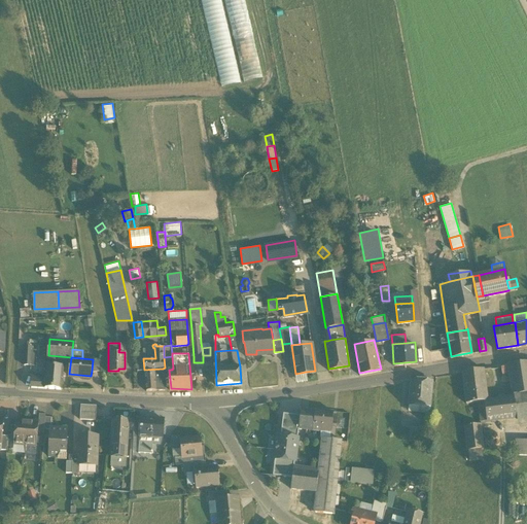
[(93,359),(92,371),(100,370),(99,357),(92,358),(93,359)]
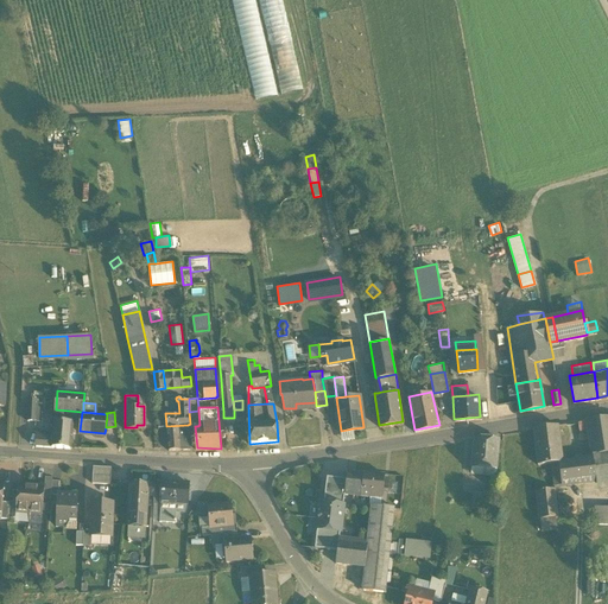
[(588,428),(593,453),(607,450),(607,415),(587,419),(588,428)]
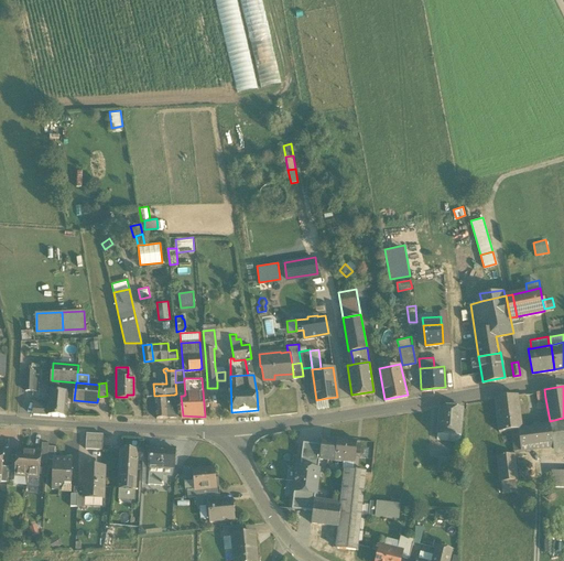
[(33,412),(66,416),(68,390),(50,389),(49,400),(34,399),(33,412)]
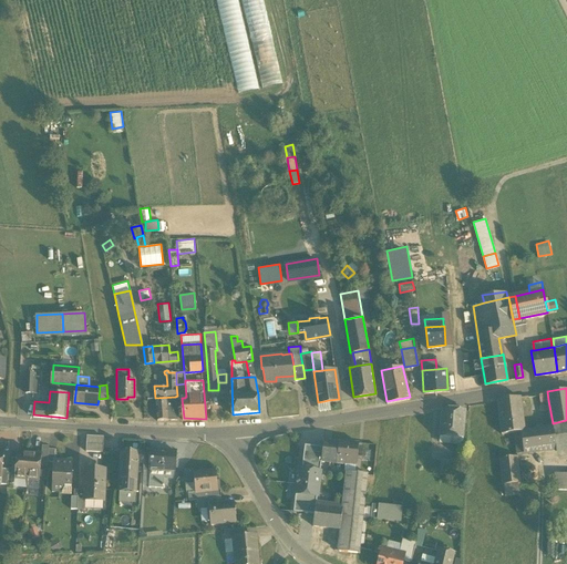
[(540,401),(548,400),(547,391),(539,392),(540,401)]
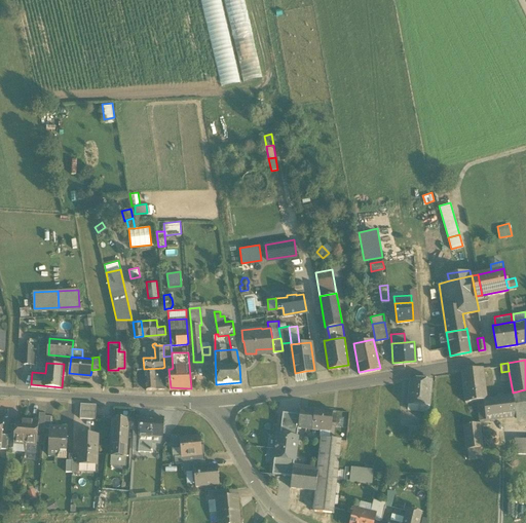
[(461,370),(465,401),(477,400),(477,399),(486,398),(483,367),(461,370)]
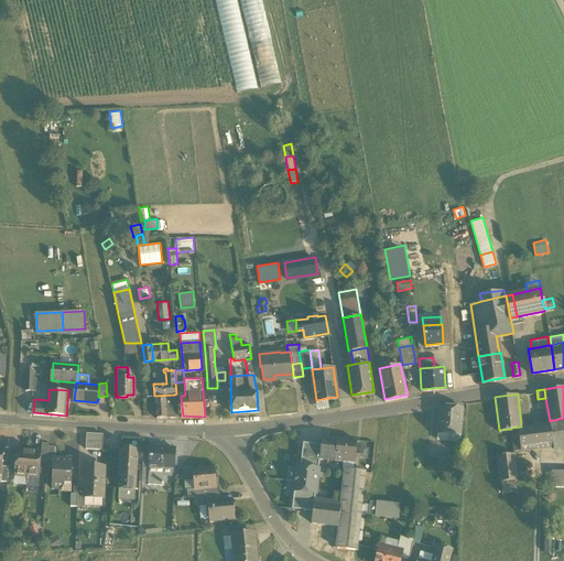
[(176,416),(174,395),(154,396),(154,397),(156,417),(176,416)]
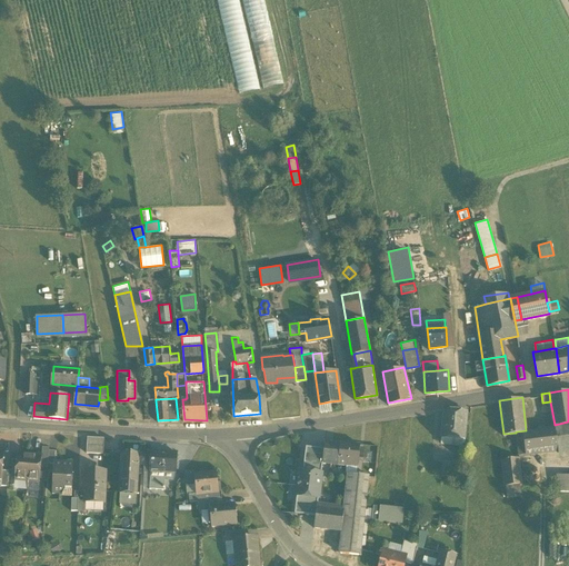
[(331,409),(330,401),(319,404),(320,411),(331,409)]
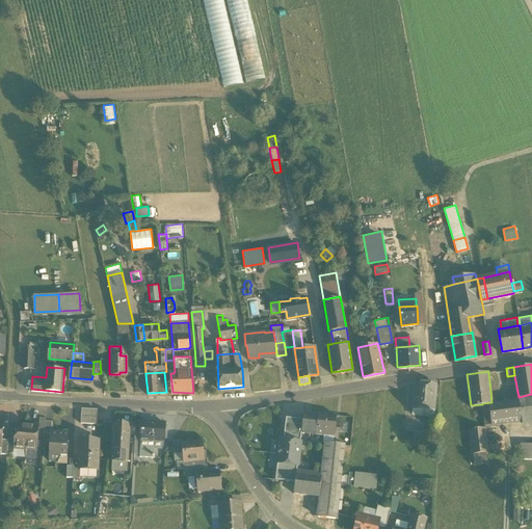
[(413,406),(434,407),(436,382),(415,381),(413,406)]
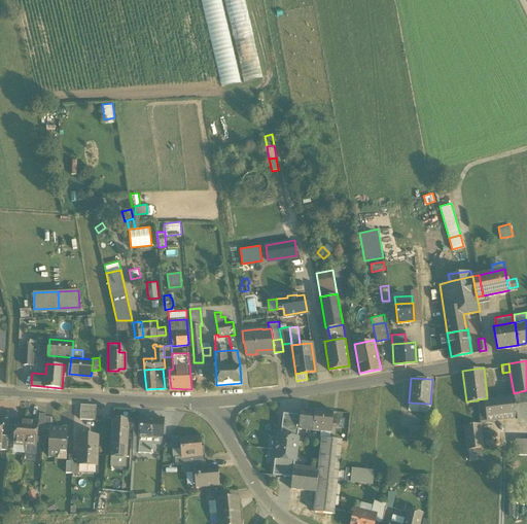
[(480,420),(517,415),(514,395),(487,398),(478,399),(478,400),(480,420)]
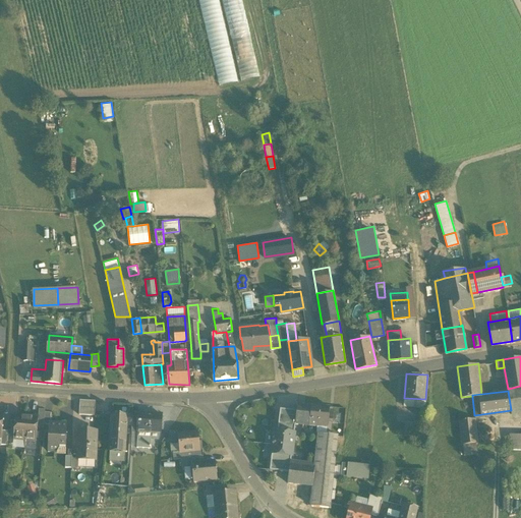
[(425,399),(404,398),(404,405),(425,406),(425,399)]
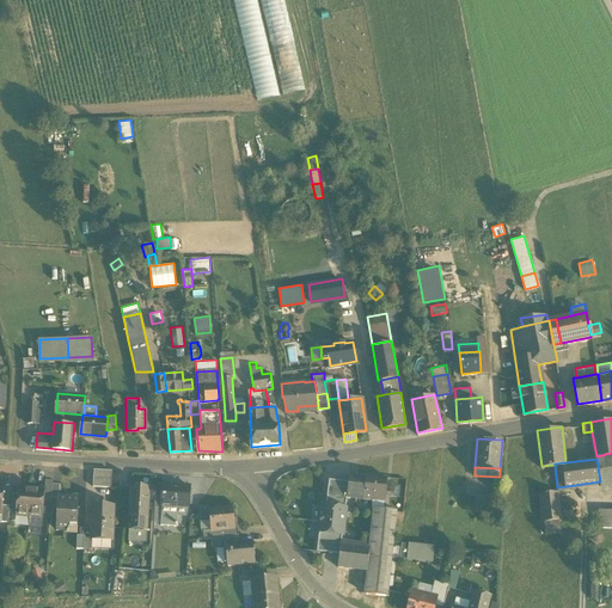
[(366,473),(349,472),(348,480),(347,496),(363,498),(366,473)]
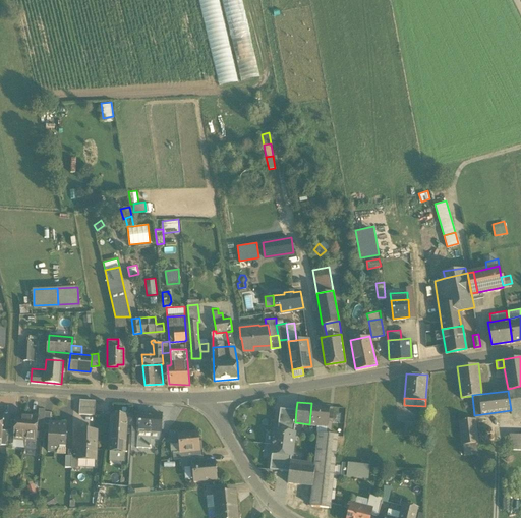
[(327,425),(328,425),(330,405),(311,403),(309,424),(316,424),(327,425)]
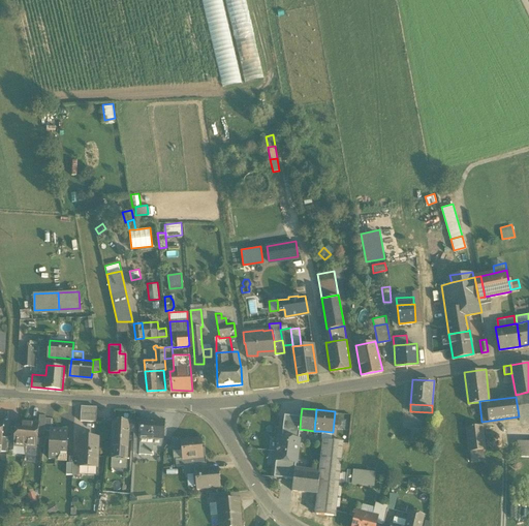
[(96,420),(96,412),(81,411),(81,419),(96,420)]
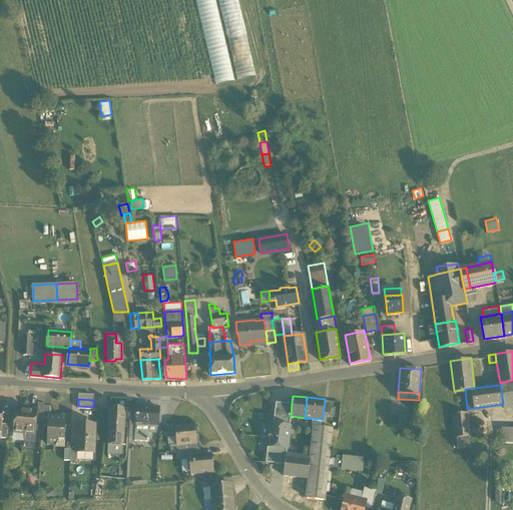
[(292,403),(276,402),(273,423),(290,425),(291,416),(292,403)]
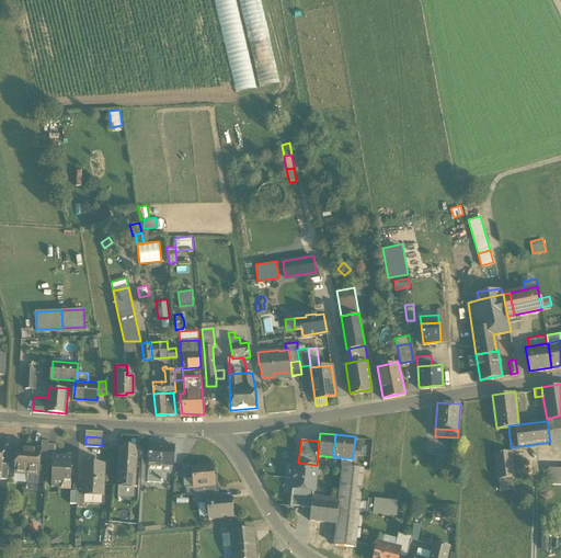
[(148,463),(162,464),(172,465),(173,444),(149,443),(149,448),(148,463)]
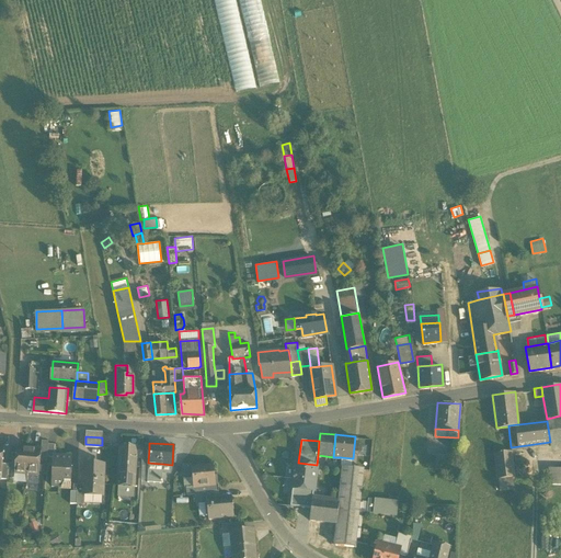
[(14,470),(26,471),(29,446),(16,445),(14,470)]
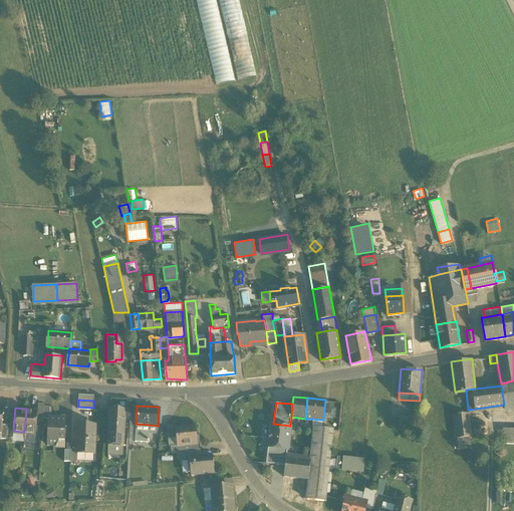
[(111,408),(109,426),(123,427),(125,408),(111,408)]
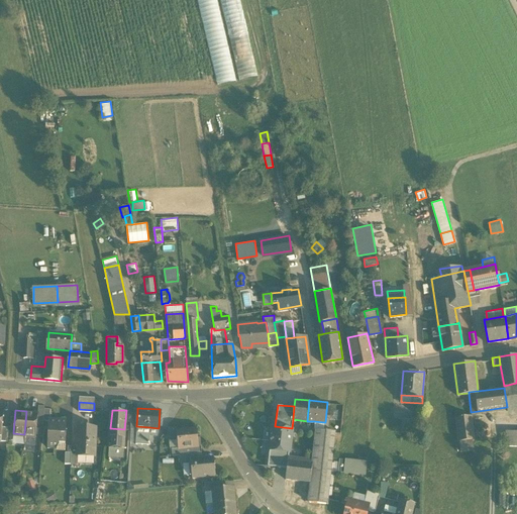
[(37,412),(26,411),(24,434),(35,435),(37,422),(37,412)]
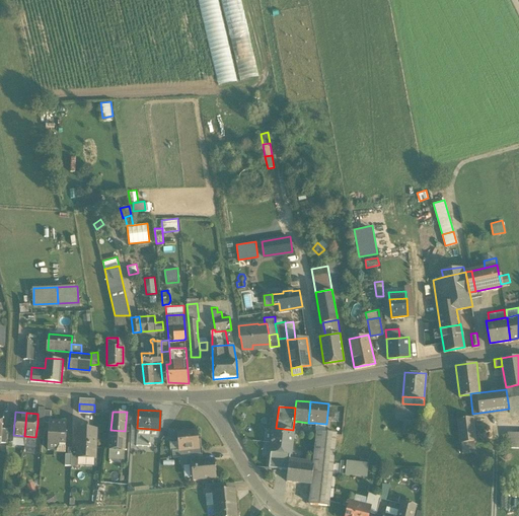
[(457,418),(460,441),(476,440),(473,416),(457,418)]
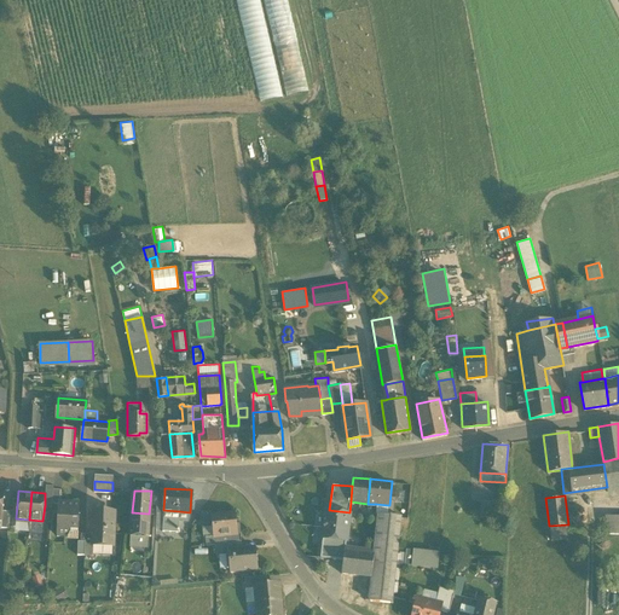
[(480,515),(505,516),(505,500),(480,499),(480,515)]
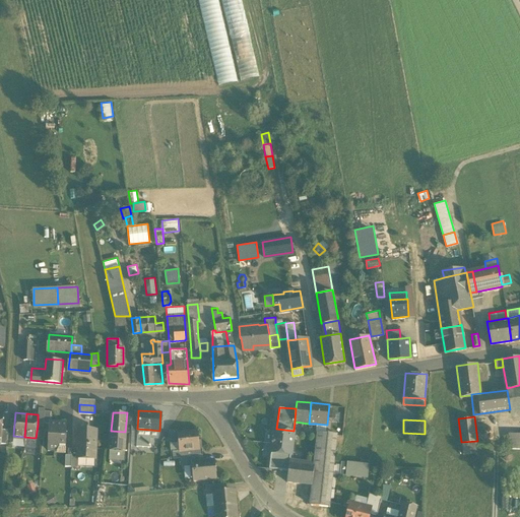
[(48,448),(57,449),(59,447),(65,447),(67,423),(50,422),(49,434),(48,448)]
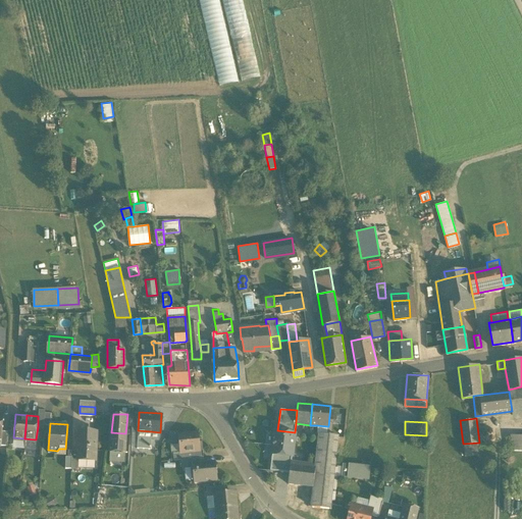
[(95,459),(96,430),(79,429),(77,449),(77,458),(79,458),(95,459)]
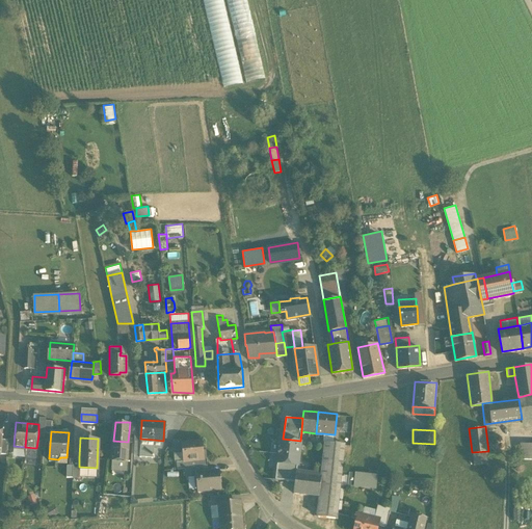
[(153,447),(154,440),(140,439),(139,455),(153,456),(153,447)]
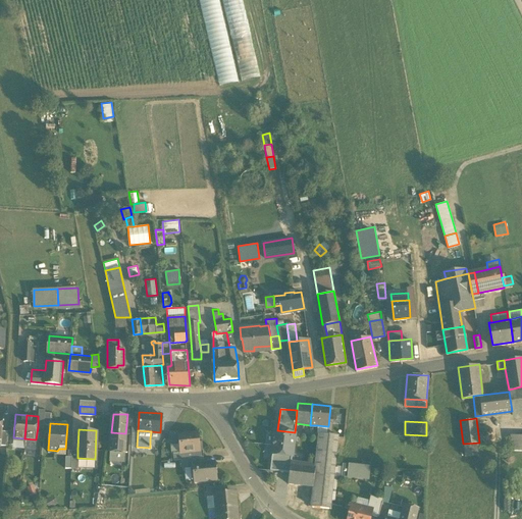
[(277,430),(274,430),(272,453),(292,456),(295,432),(277,430)]
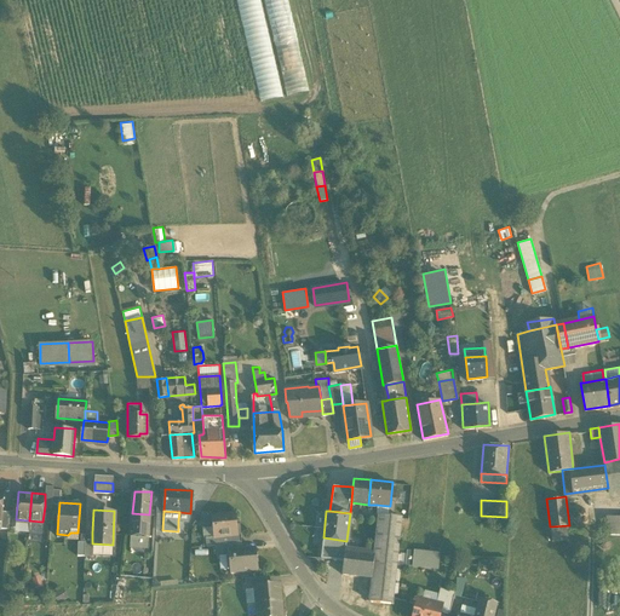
[(235,512),(212,514),(214,536),(227,535),(235,534),(234,524),(236,524),(235,512)]
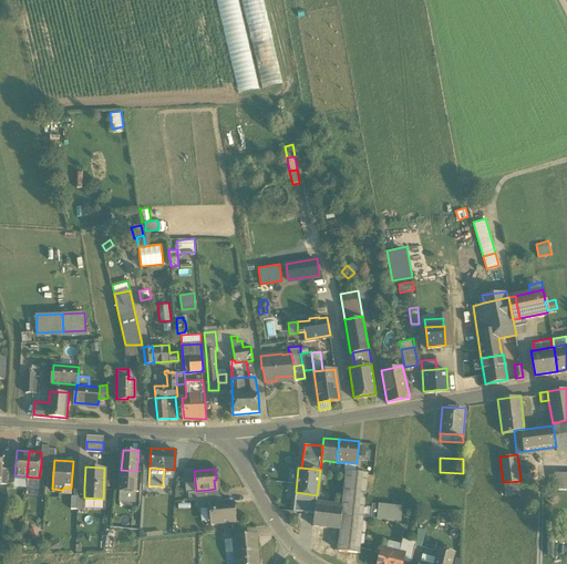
[(121,470),(120,490),(135,490),(136,471),(121,470)]
